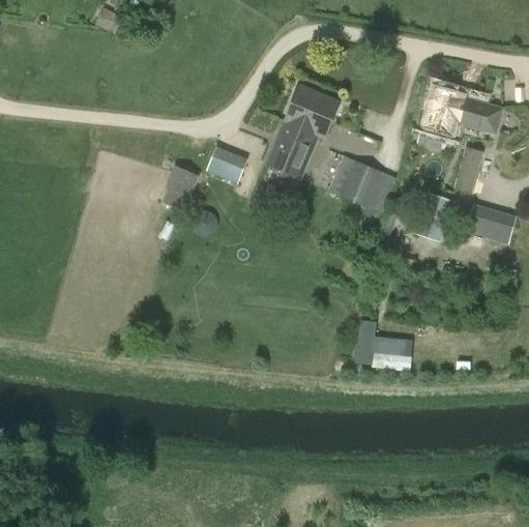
[(103,4),(95,22),(116,30),(123,12),(103,4)]
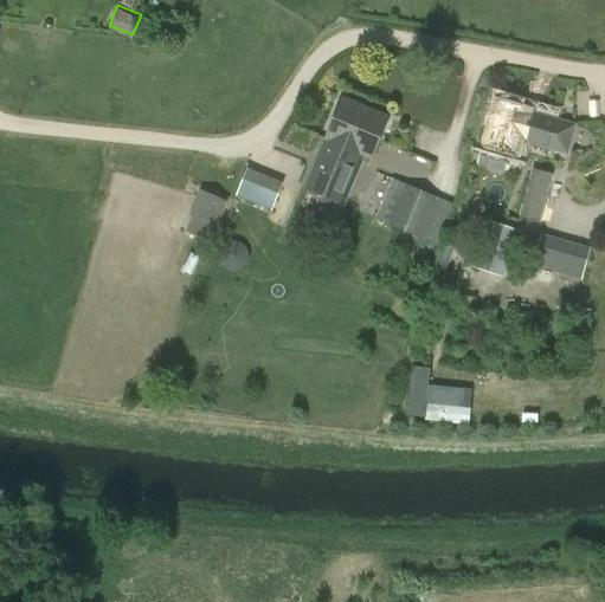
[(340,99),(323,138),(351,150),(348,156),(359,161),(362,154),(371,157),(387,120),(340,99)]
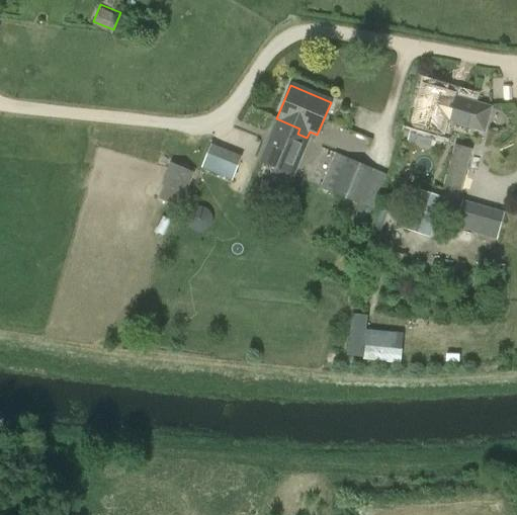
[(442,136),(446,119),(484,130),(490,106),(453,96),(453,94),(421,85),(409,126),(442,136)]
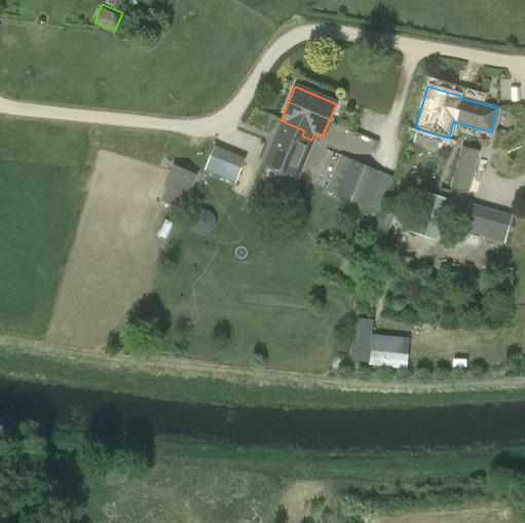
[(264,159),(271,162),(273,172),(283,176),(291,171),(297,173),(311,140),(302,136),(304,131),(280,120),(264,159)]
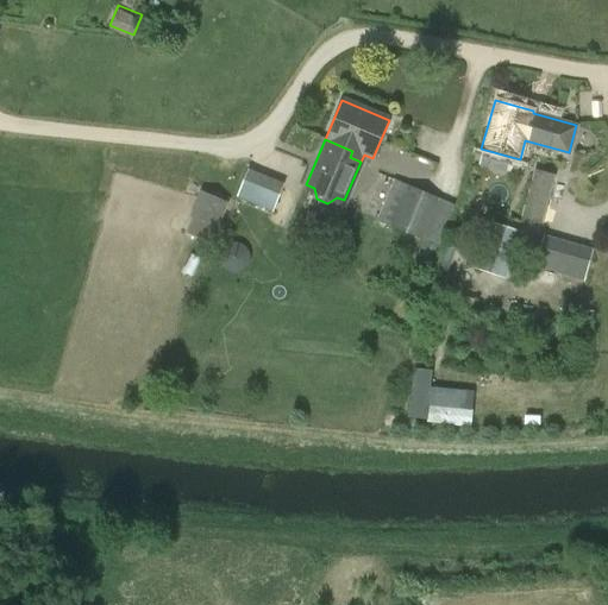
[(237,194),(275,208),(284,178),(246,165),(237,194)]
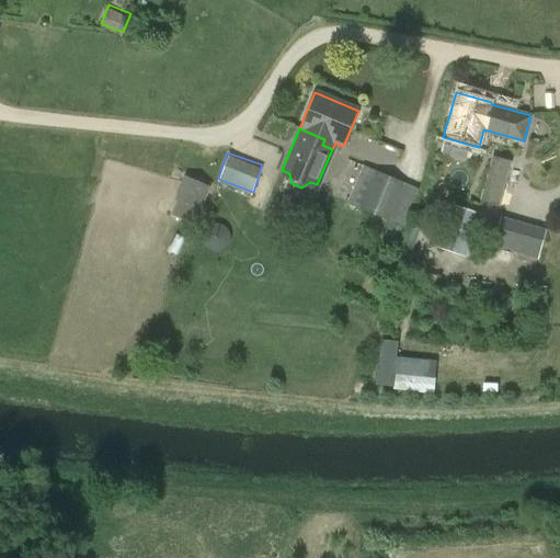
[(499,204),(512,160),(492,156),(480,198),(499,204)]
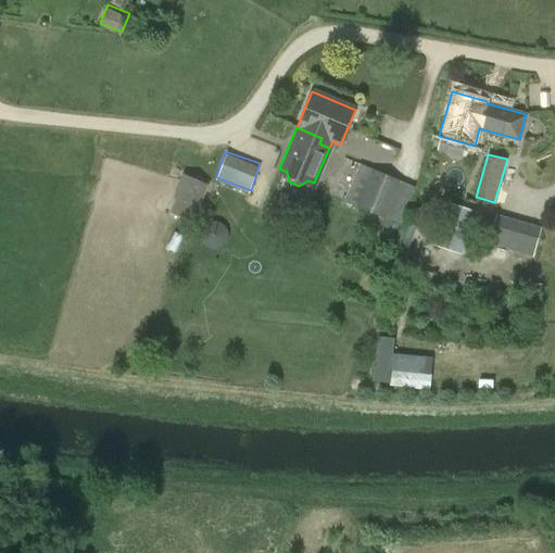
[(385,216),(400,180),(373,168),(356,205),(385,216)]
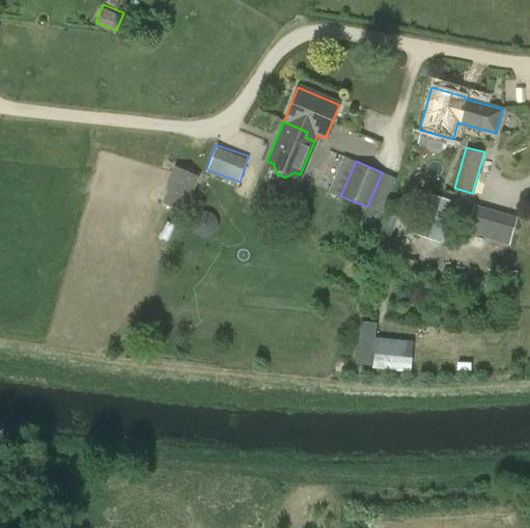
[(198,174),(173,164),(164,188),(189,198),(198,174)]
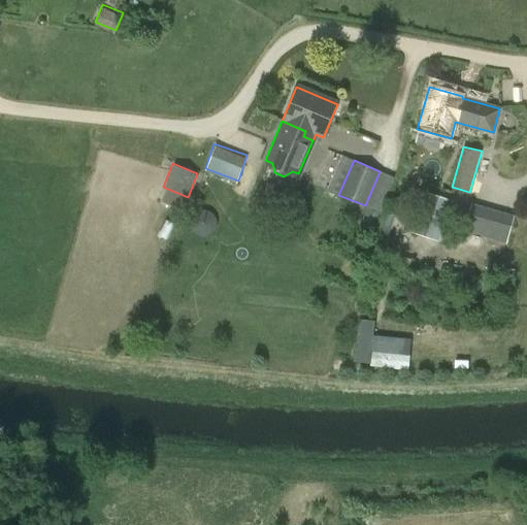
[(424,191),(410,230),(437,239),(451,200),(442,197),(424,191)]
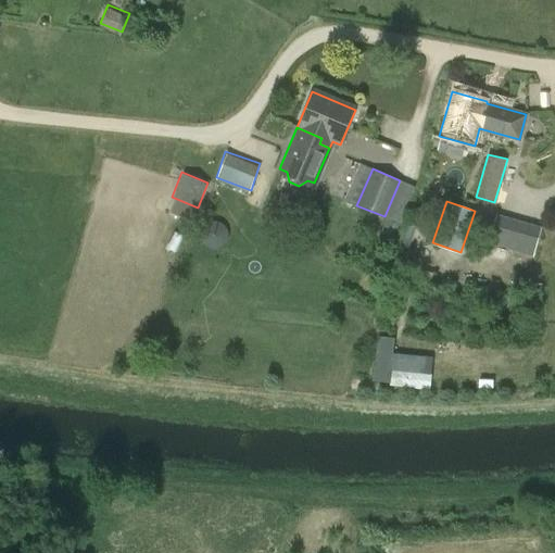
[(375,378),(392,378),(392,334),(376,334),(375,378)]
